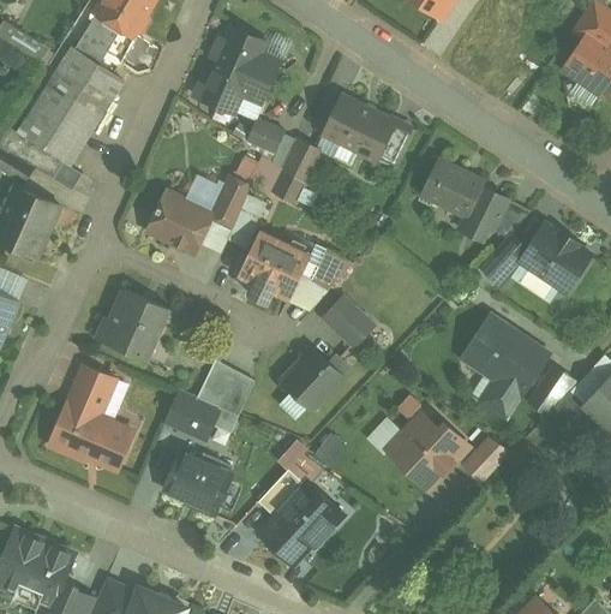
[(102,0),(90,21),(113,35),(115,30),(120,34),(126,30),(133,34),(147,12),(145,11),(151,0),(102,0)]
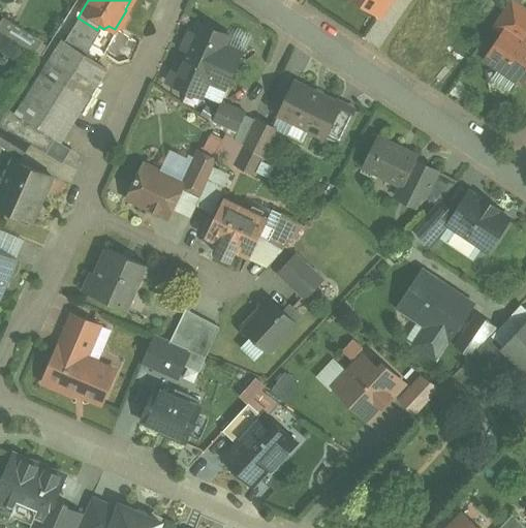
[(357,0),(378,14),(388,0),(357,0)]
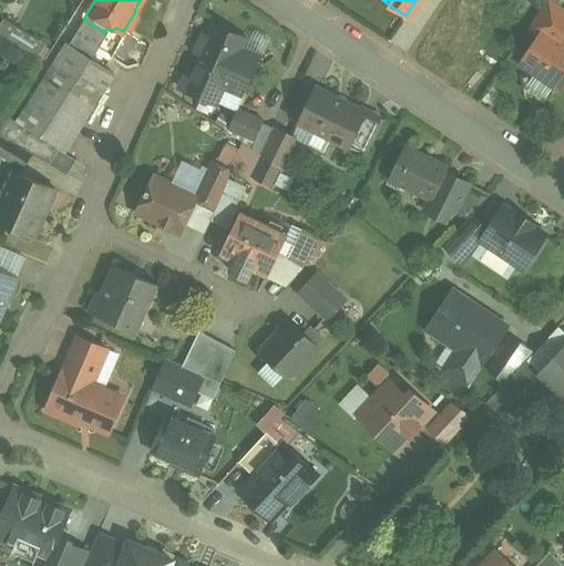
[(544,0),(527,26),(540,33),(543,29),(559,39),(563,30),(563,8),(559,4),(552,0),(544,0)]
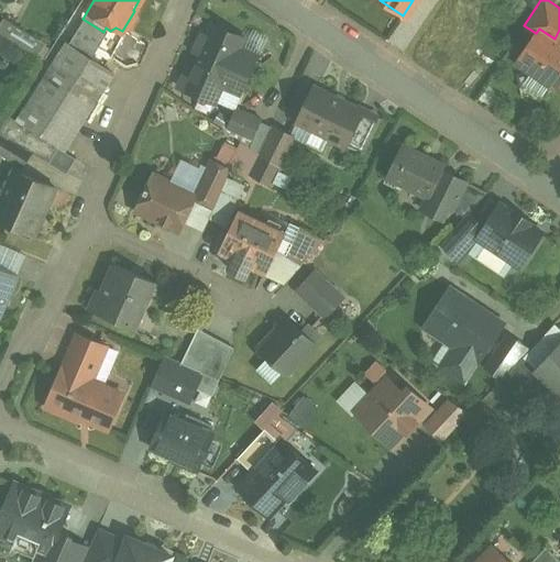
[(83,19),(67,44),(88,57),(103,32),(83,19)]
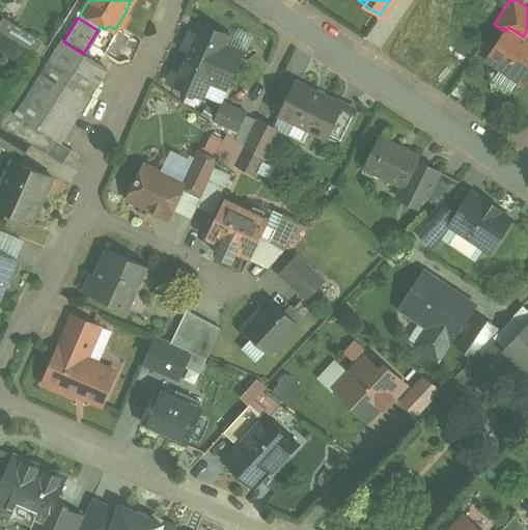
[(46,46),(2,19),(0,22),(0,31),(39,56),(46,46)]
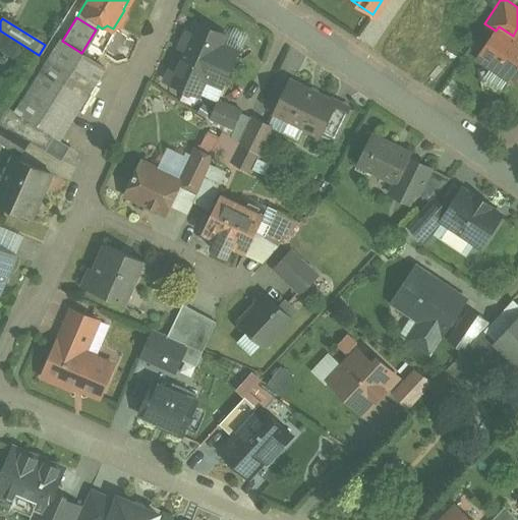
[(226,36),(195,22),(190,34),(185,32),(178,47),(184,49),(181,55),(226,74),(236,52),(221,45),(226,36)]
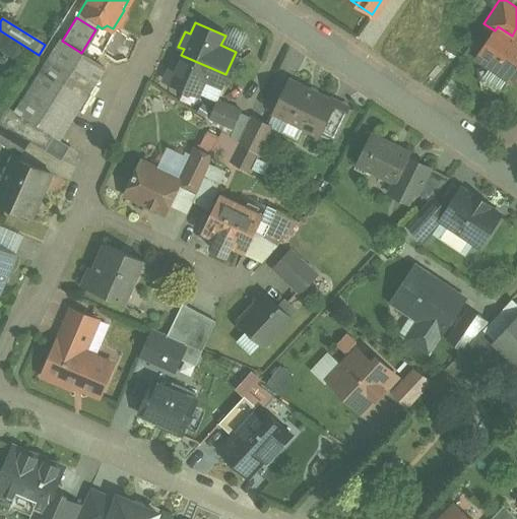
[(516,39),(512,36),(498,26),(495,30),(476,57),(509,78),(516,76),(516,39)]
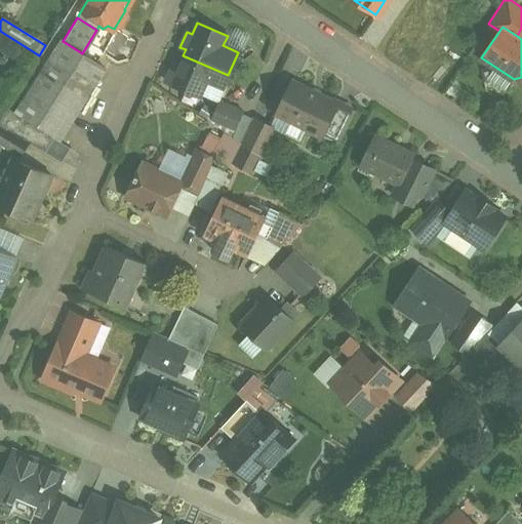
[(61,42),(16,114),(7,108),(0,119),(0,123),(30,142),(30,143),(44,151),(52,137),(58,140),(59,139),(104,70),(105,69),(82,53),(63,41),(62,42),(61,42)]
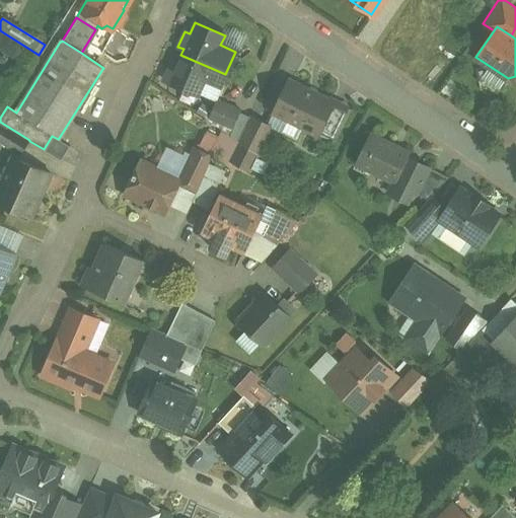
[(225,74),(180,55),(173,72),(167,69),(163,79),(197,94),(204,78),(220,85),(225,74)]
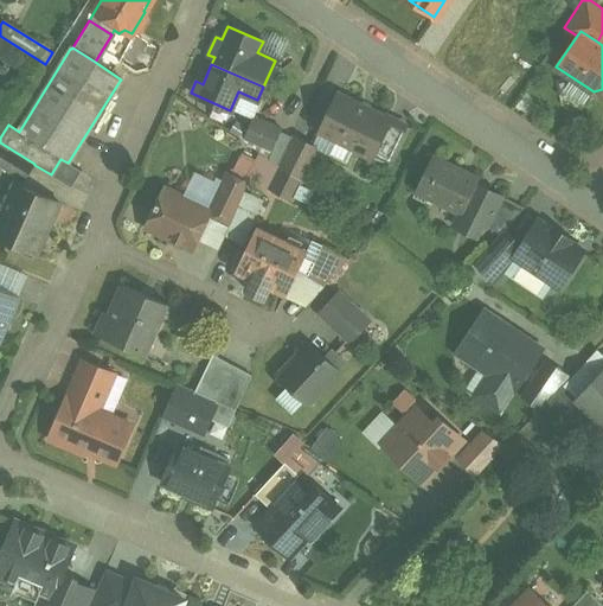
[(566,93),(585,104),(592,95),(573,82),(566,93)]
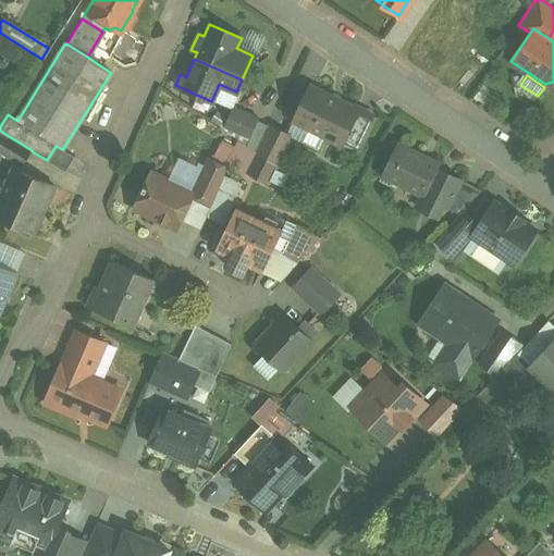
[(353,107),(310,86),(293,121),(336,143),(340,137),(354,108),(353,107)]
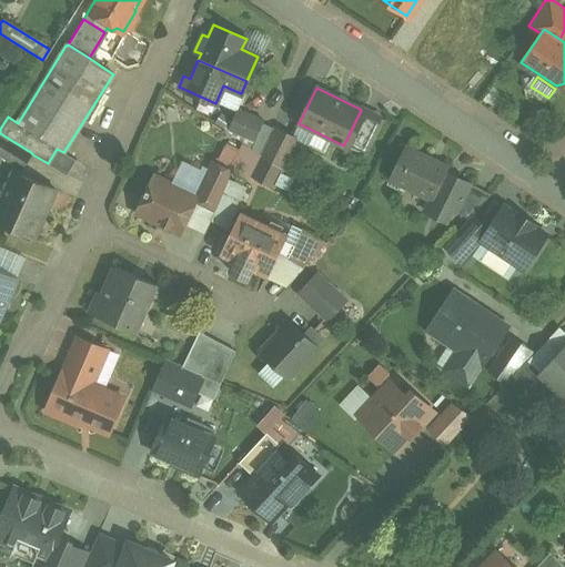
[(361,110),(346,140),(364,149),(380,117),(361,108),(360,109),(361,110)]
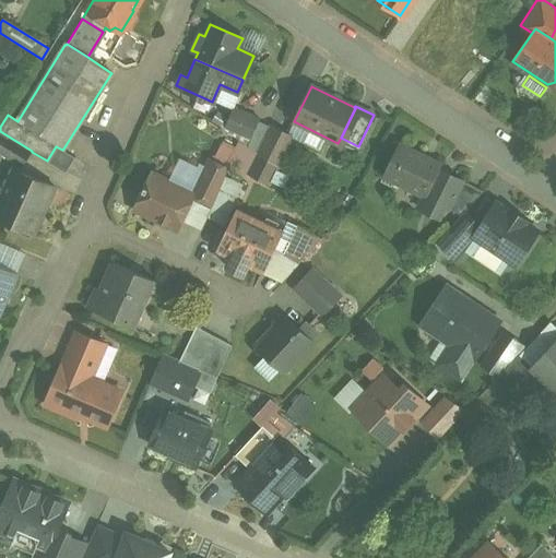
[(258,119),(233,107),(224,126),(250,138),(258,119)]
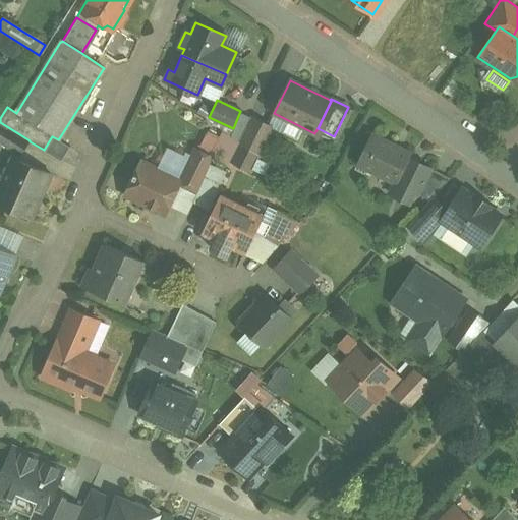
[(252,116),(239,142),(259,155),(264,145),(256,140),(265,122),(252,116)]
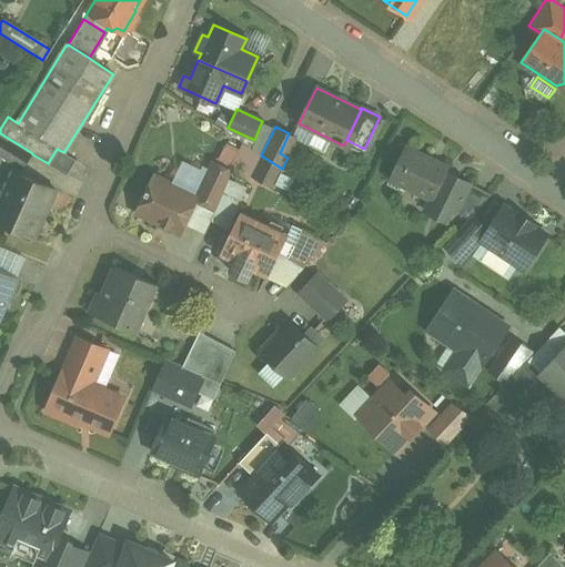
[(30,155),(0,137),(0,155),(21,169),(30,155)]
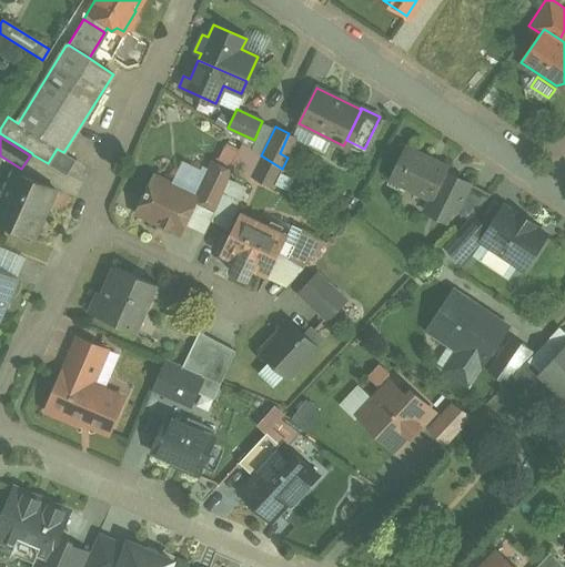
[(447,168),(404,145),(389,178),(431,199),(432,200),(446,171),(447,168)]
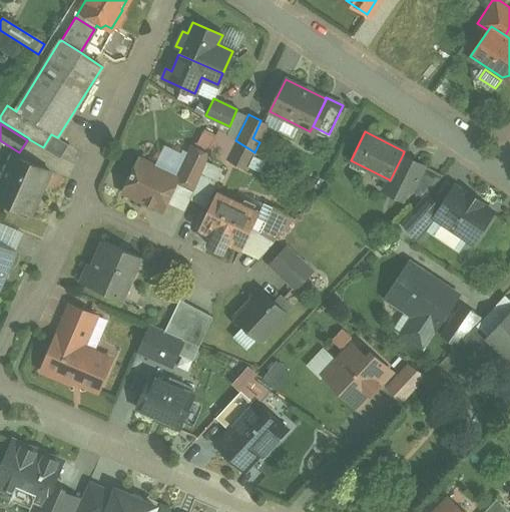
[(57,137),(51,134),(43,147),(43,148),(59,158),(67,144),(57,137)]
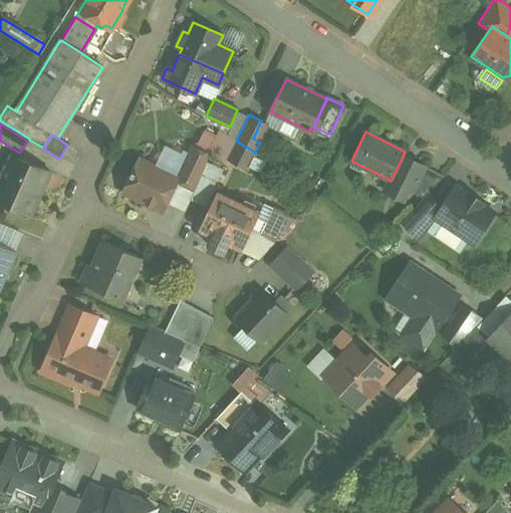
[(255,153),(236,141),(227,160),(246,170),(255,153)]
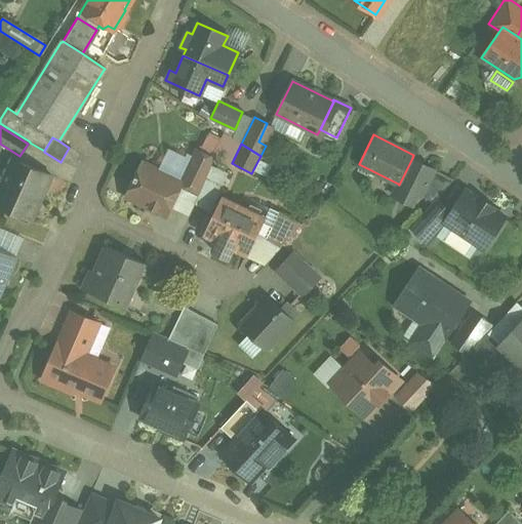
[(213,158),(195,149),(179,180),(181,182),(181,183),(199,192),(210,165),(213,158)]
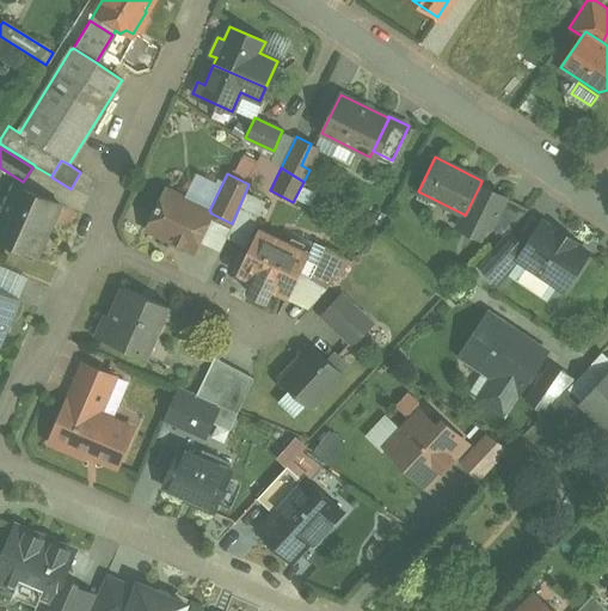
[(59,203),(14,184),(0,217),(0,239),(36,256),(59,203)]
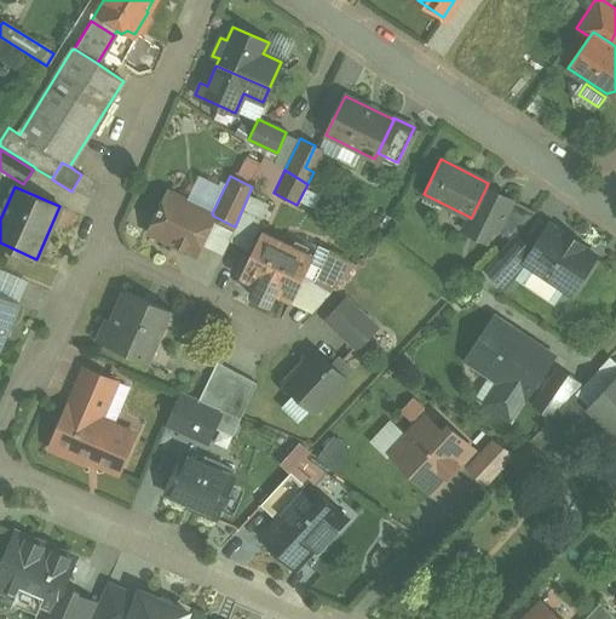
[(487,187),(471,218),(470,217),(464,230),(485,241),(491,228),(496,230),(501,219),(504,221),(513,201),(487,187)]
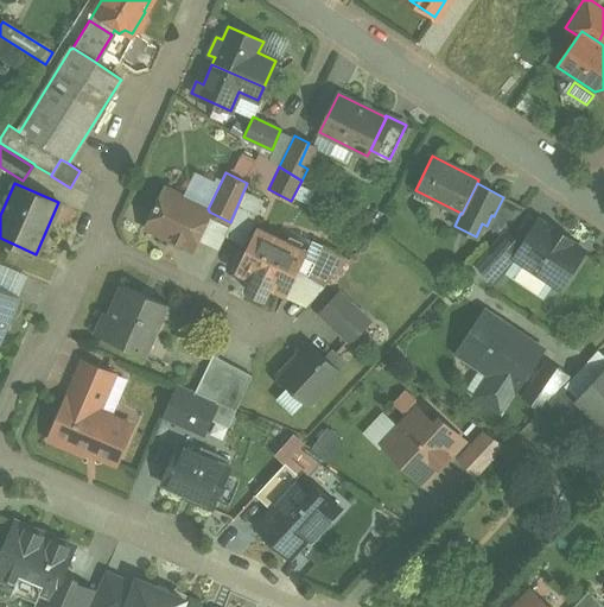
[(208,209),(164,188),(157,203),(156,202),(154,207),(156,208),(146,227),(191,248),(209,212),(209,210),(208,209)]
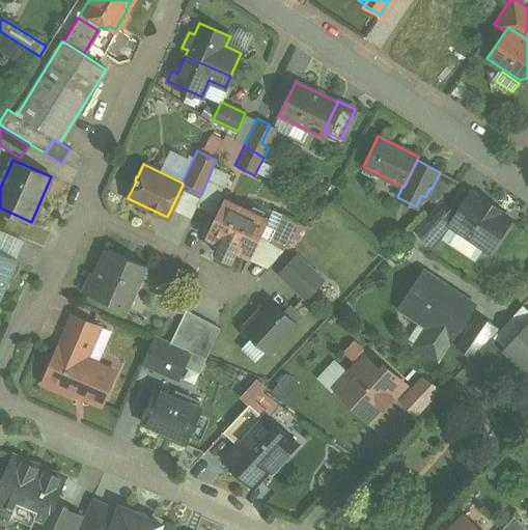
[(440,172),(432,189),(429,188),(425,197),(437,203),(440,200),(459,182),(440,172)]
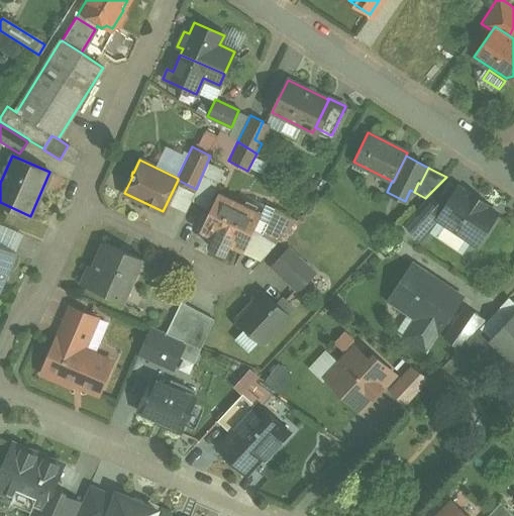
[(470,196),(457,188),(443,209),(437,218),(438,218),(476,243),(496,213),(484,205),(485,203),(471,194),(470,196)]
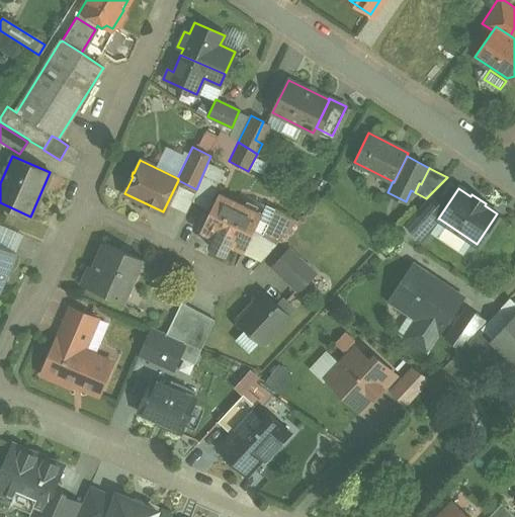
[(244,206),(219,194),(201,231),(216,237),(210,247),(225,254),(230,244),(243,250),(263,208),(247,202),(244,206)]
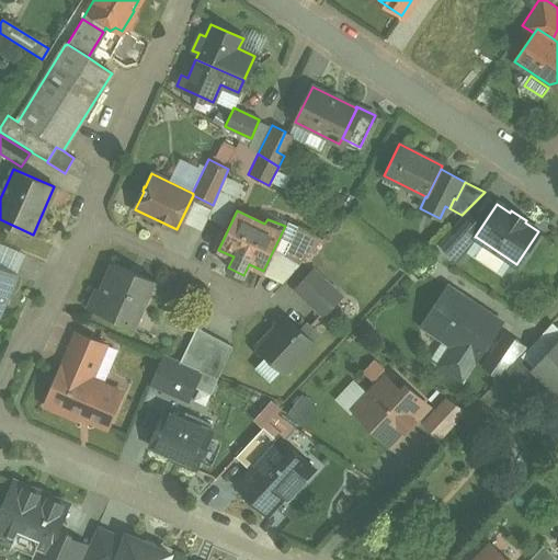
[(462,215),(439,241),(456,258),(476,237),(475,237),(481,227),(465,212),(462,215)]
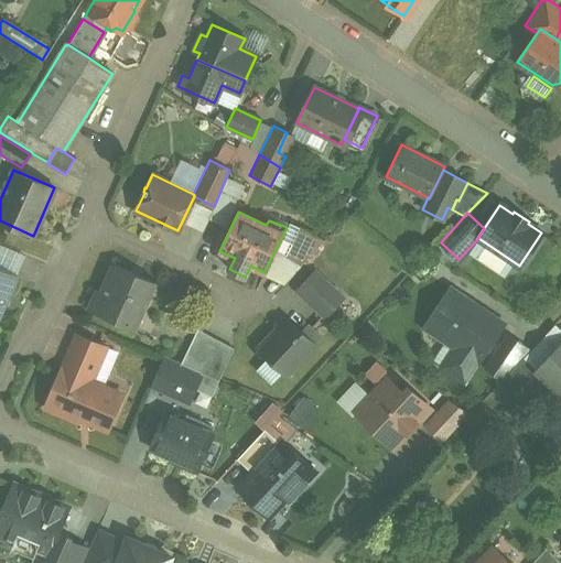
[(308,233),(286,257),(301,266),(324,240),(308,233)]
